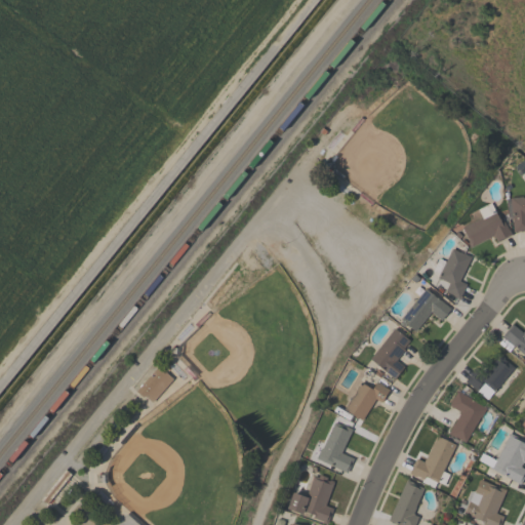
[(524,231),(514,232),(510,198),(522,196),(523,198),(524,197),(524,231)]
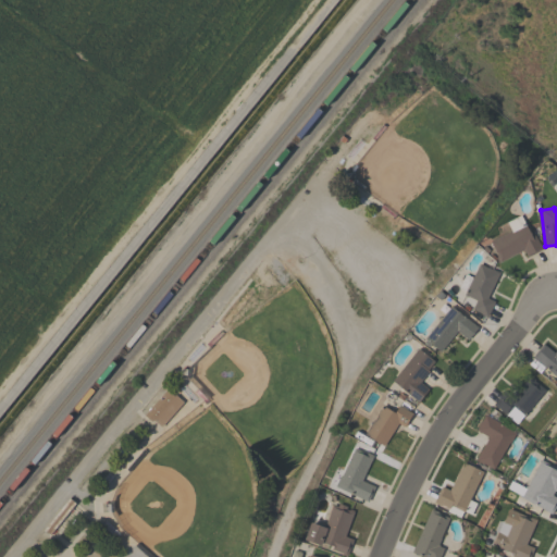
[(528,257),(524,250),(499,262),(496,257),(498,256),(491,242),(511,231),(506,221),(520,214),(532,236),(535,235),(540,244),(543,249),(528,257)]
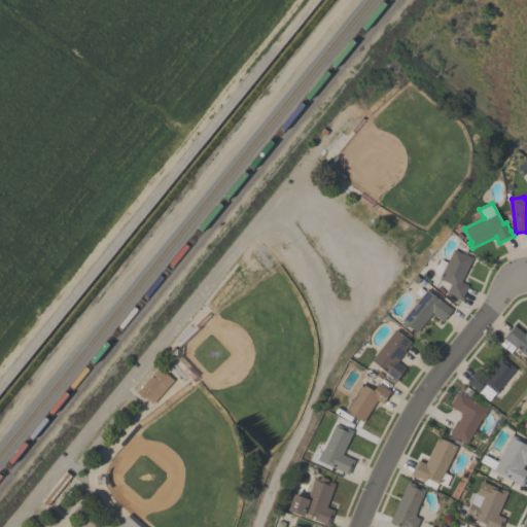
[(461,282),(468,285),(461,301),(456,297),(456,296),(447,292),(451,284),(448,283),(447,286),(443,284),(442,285),(438,283),(440,280),(444,282),(444,281),(440,279),(441,275),(434,272),(441,259),(448,262),(454,249),(466,255),(472,257),(461,282)]
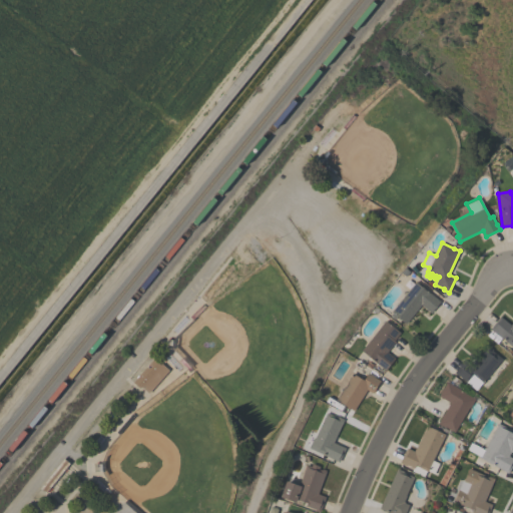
[(417,282),(424,287),(423,288),(430,294),(430,293),(441,302),(432,313),(422,305),(407,323),(407,322),(405,324),(397,317),(395,320),(390,317),(393,313),(392,312),(417,282)]
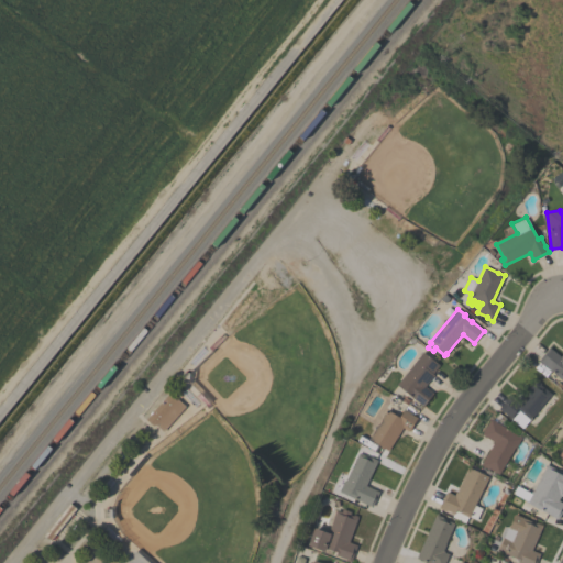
[(562,381),(539,361),(549,348),(561,357),(562,354),(562,381)]
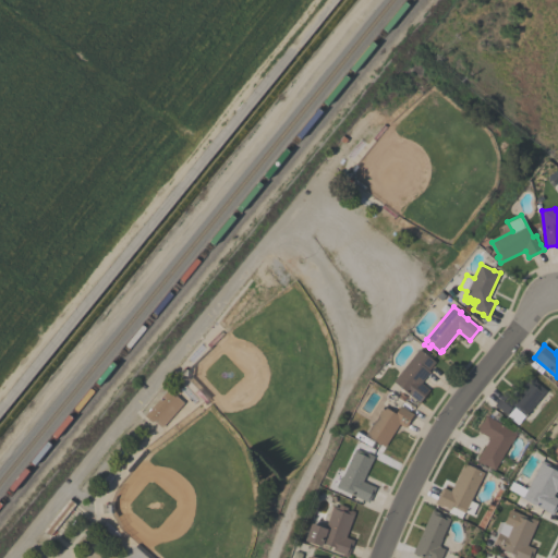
[(419,349),(435,363),(428,371),(429,372),(421,384),(429,390),(420,402),(393,381),(419,349)]
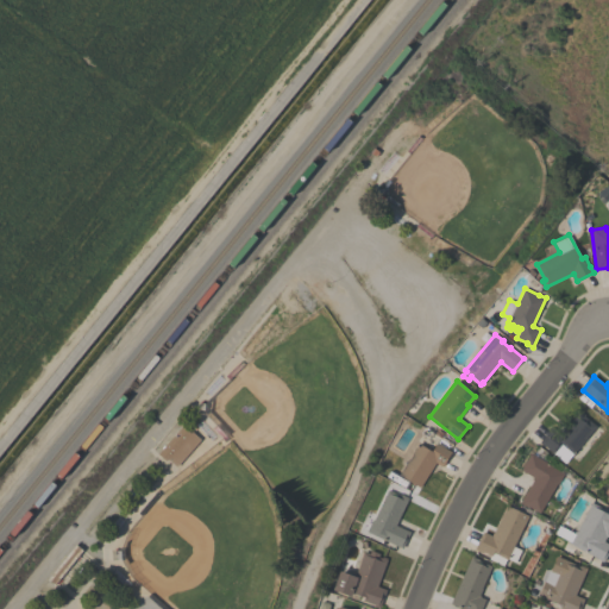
[(578,410),(585,416),(584,416),(596,427),(572,456),(562,446),(560,447),(564,451),(558,457),(556,453),(554,454),(545,446),(545,447),(539,443),(552,428),(559,434),(578,410)]
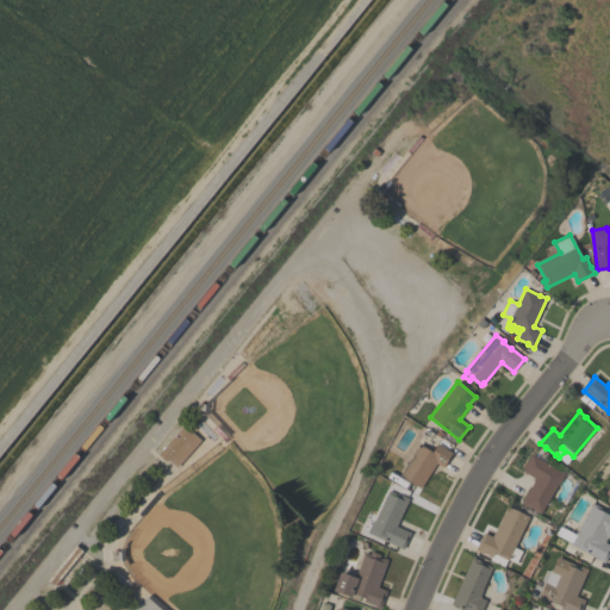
[(179,468),(169,460),(167,462),(157,454),(178,431),(176,430),(180,425),(182,428),(184,427),(191,434),(192,433),(201,441),(179,468)]
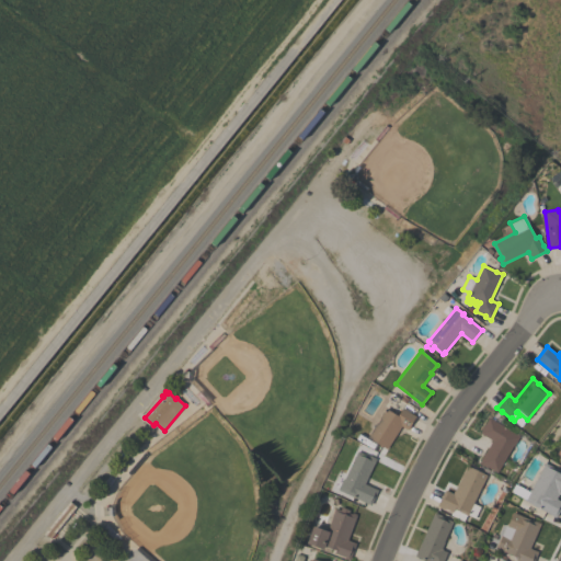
[(387,449),(368,437),(386,409),(398,416),(403,408),(408,411),(416,416),(408,431),(401,426),(387,449)]
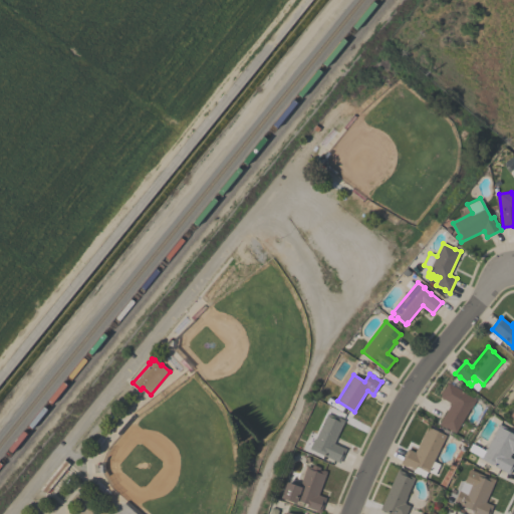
[(476,400),(471,409),(470,408),(455,433),(445,427),(445,428),(439,425),(451,404),(440,397),(448,382),(476,400)]
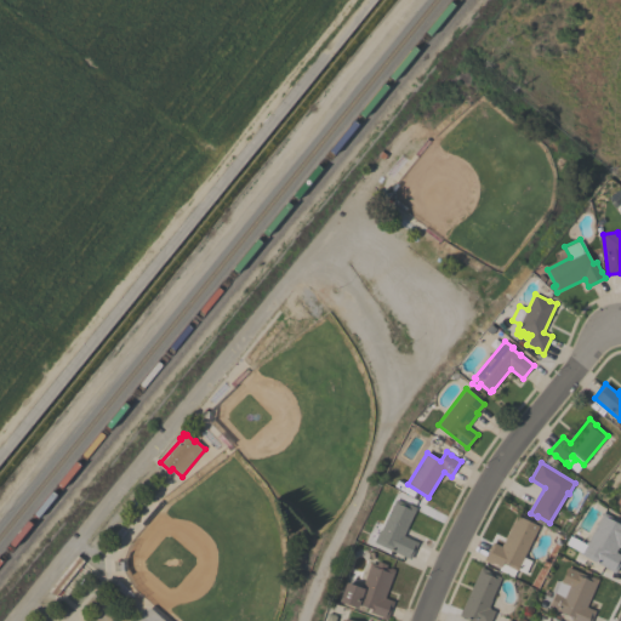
[(374,542),(380,529),(381,530),(396,500),(408,505),(408,503),(416,508),(404,536),(419,542),(410,559),(374,542)]
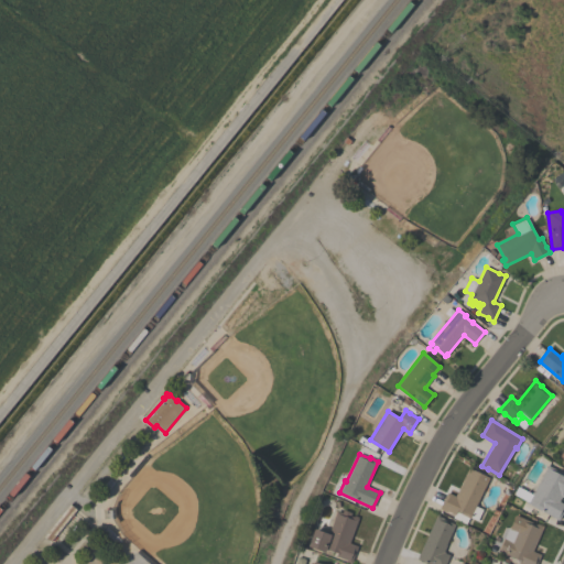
[(527,502),(528,501),(513,494),(518,486),(531,494),(532,491),(533,492),(548,465),(560,472),(560,470),(563,473),(563,495),(563,497),(562,496),(559,501),(563,503),(563,509),(559,520),(527,502)]
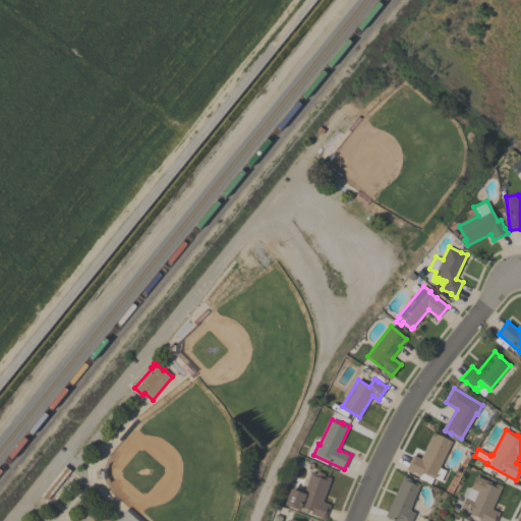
[(452,442),(440,467),(446,470),(441,481),(435,478),(433,479),(432,478),(430,484),(418,478),(419,475),(413,472),(412,473),(406,470),(413,455),(421,459),(433,432),(452,442)]
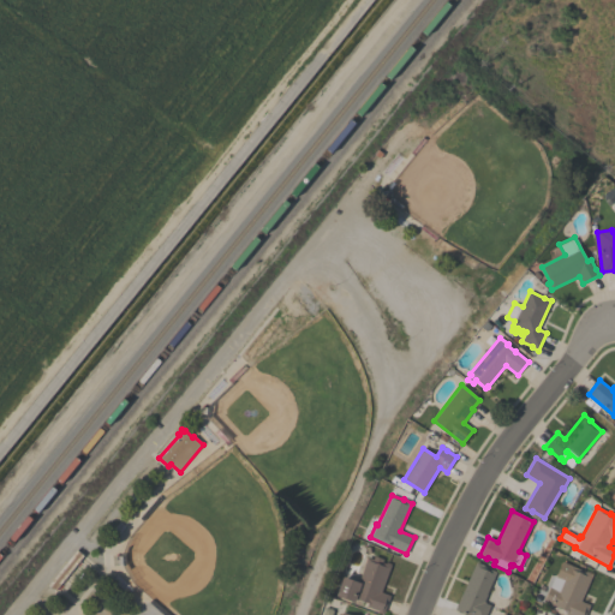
[(381,592),(390,596),(383,614),(378,613),(378,610),(366,607),(368,603),(356,598),(354,602),(336,596),(344,577),(358,581),(368,555),(375,557),(374,560),(386,563),(386,562),(392,563),(381,592)]
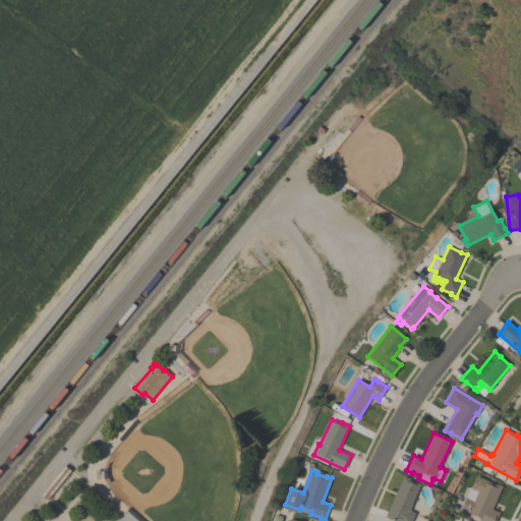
[(412,504),(409,510),(415,513),(411,520),(397,520),(393,519),(393,520),(386,516),(403,475),(415,481),(415,482),(420,484),(414,500),(412,504)]
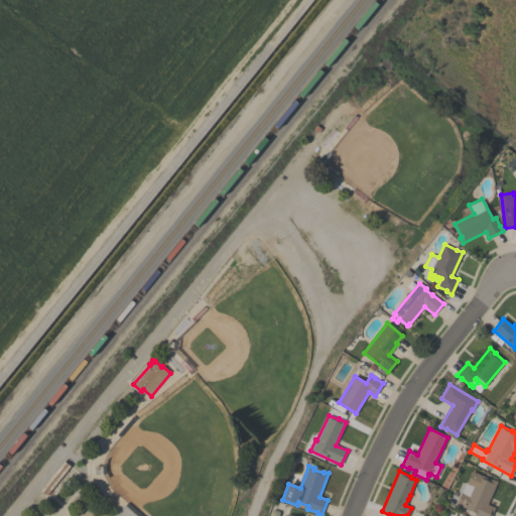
[(487,504),(495,508),(491,515),(477,515),(475,515),(476,512),(465,507),(464,508),(456,505),(466,483),(467,483),(472,471),(492,480),(492,479),(497,482),(487,504)]
